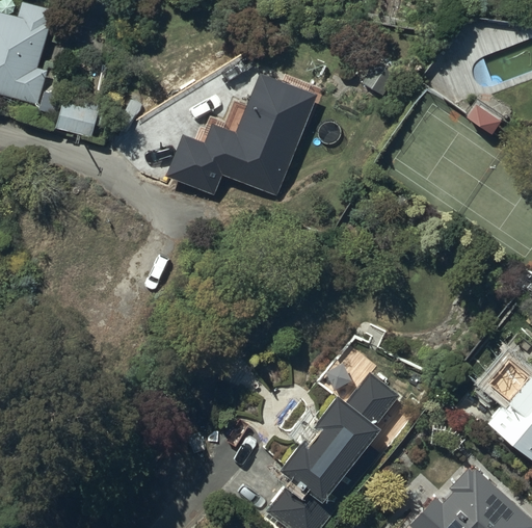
[(34,107),(47,73),(36,70),(55,12),(23,2),(18,18),(0,11),(0,98),(12,102),(14,101),(34,107)]
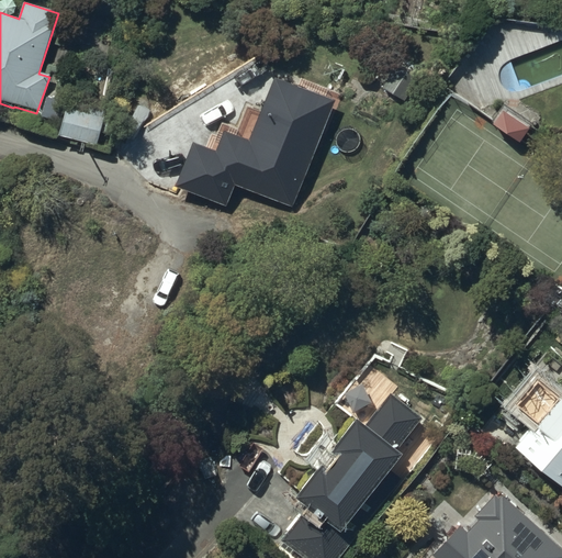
[(398,62),(381,88),(401,101),(418,76),(398,62)]
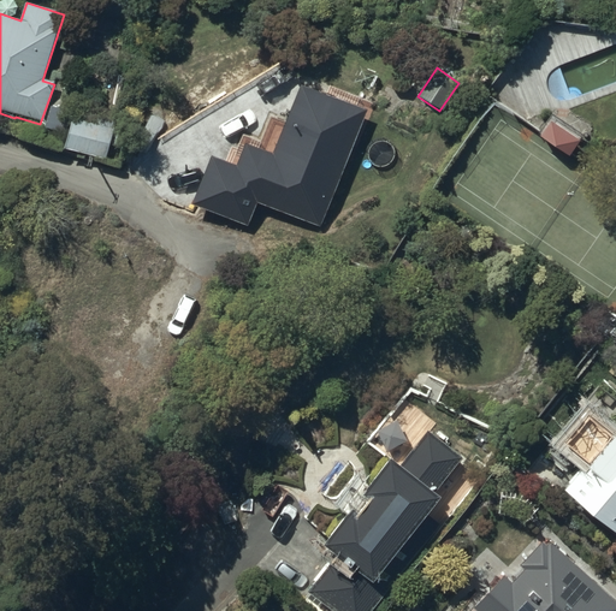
[(320,231),(367,110),(300,83),(271,155),(247,146),(237,168),(211,158),(191,205),(249,227),(258,206),(320,231)]
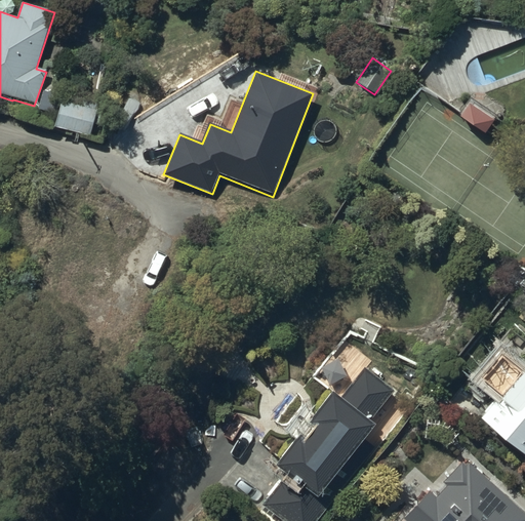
[(61,101),(54,127),(85,133),(90,107),(61,101)]
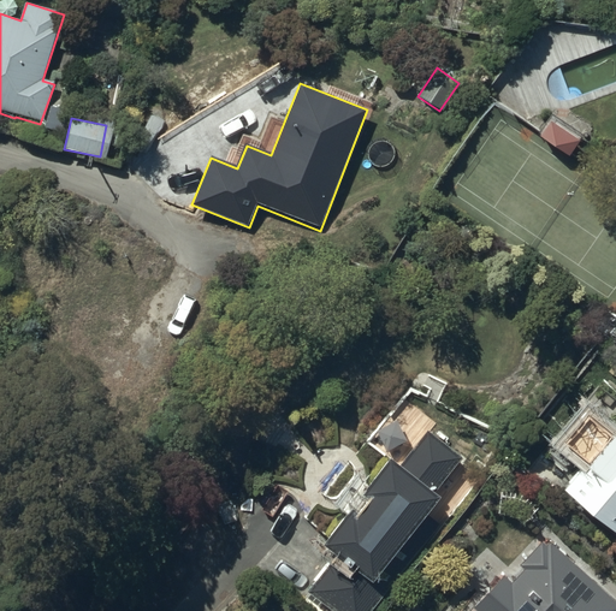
[(615,533),(615,415),(609,426),(605,423),(579,457),(586,463),(563,491),(615,533)]
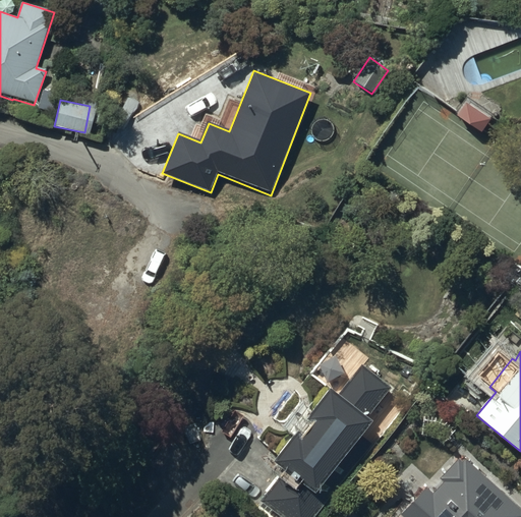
[(369,417),(391,389),(359,365),(338,394),(330,388),(308,416),(313,419),(304,432),(298,427),(274,460),(287,469),(262,503),(280,516),(316,516),(372,444),(359,435),(371,418),(369,417)]
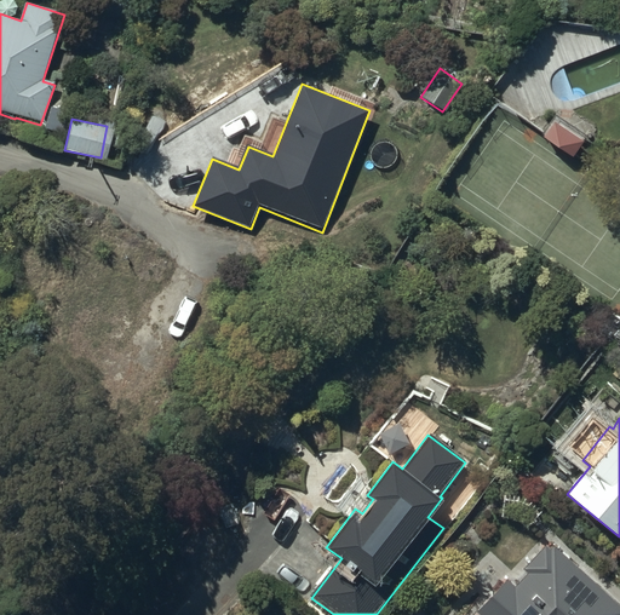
[(619,614),(619,598),(560,541),(557,544),(551,538),(524,567),(529,572),(520,582),(510,574),(478,607),(486,614),(619,614)]
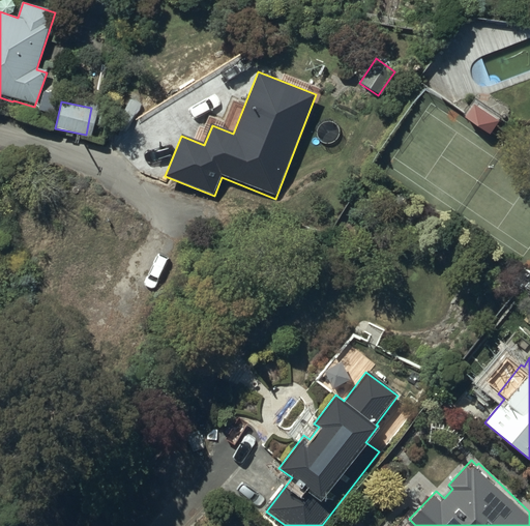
All buildings are outlined.
